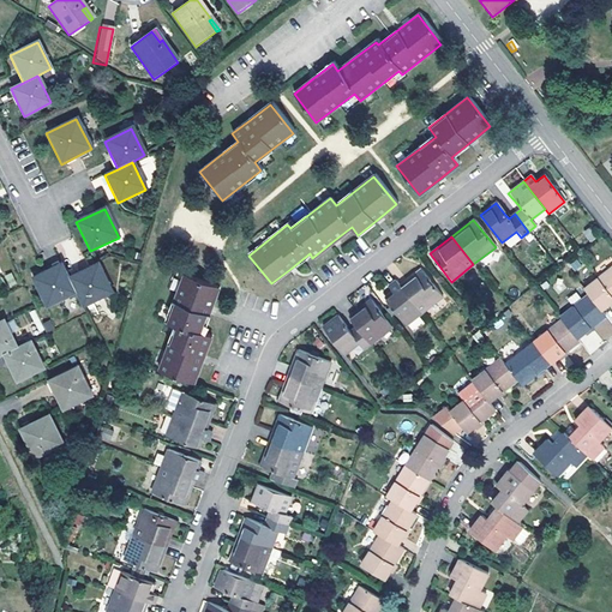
[(571,274),(581,269),(576,262),(567,267),(571,274)]
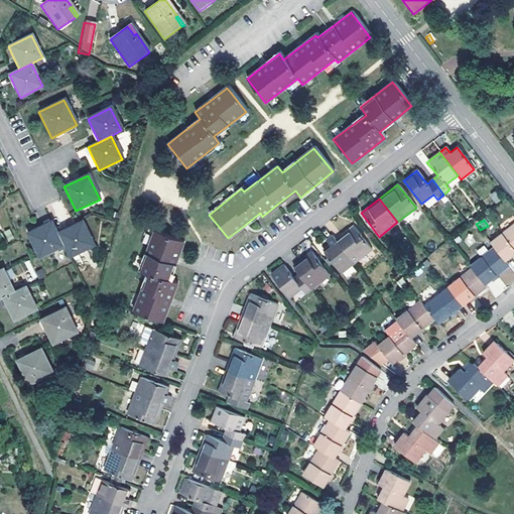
[(68,229),(56,234),(62,247),(69,258),(94,246),(82,222),(68,229)]
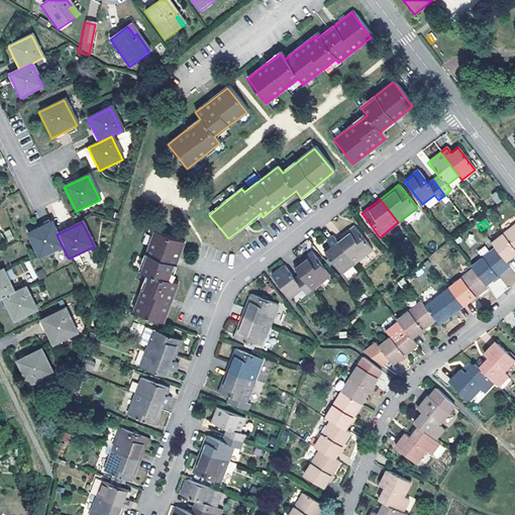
[(38,259),(63,247),(57,234),(50,223),(40,228),(27,234),(38,259)]
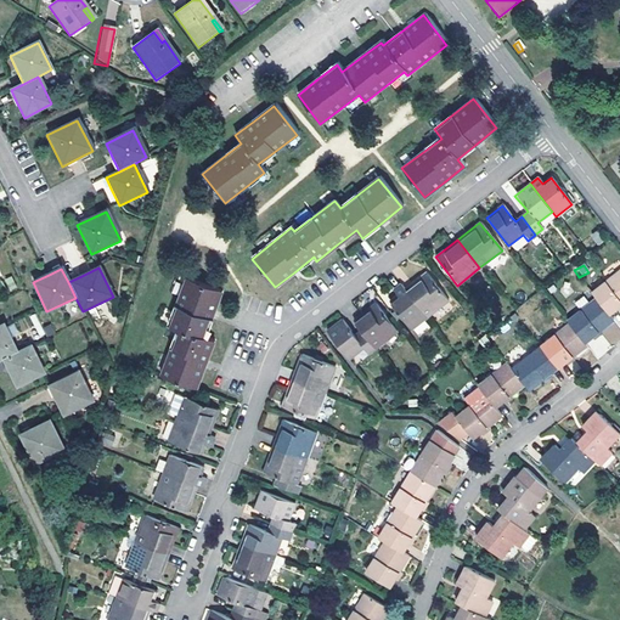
[(595,299),(608,315),(618,306),(619,304),(619,271),(619,270),(591,293),(595,299)]
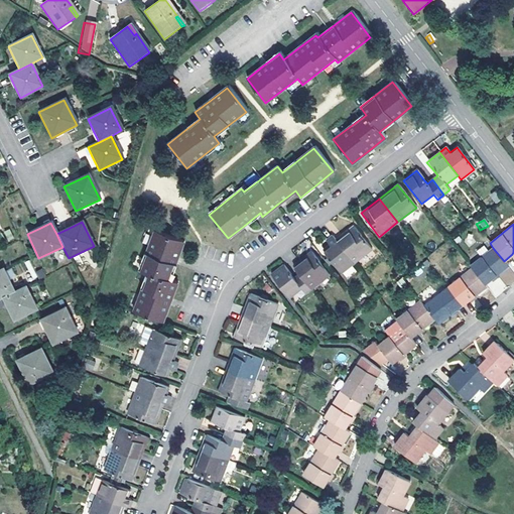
[(353,227),(335,241),(352,264),(371,250),(361,238),(353,227)]
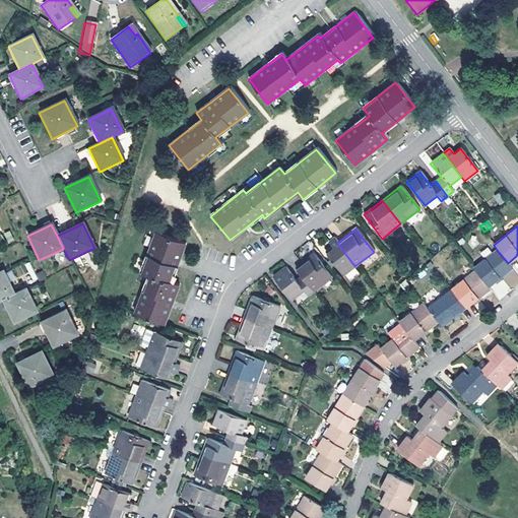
[(134,314),(163,325),(170,305),(177,286),(169,283),(176,264),(184,244),(154,234),(140,272),(148,275),(134,314)]
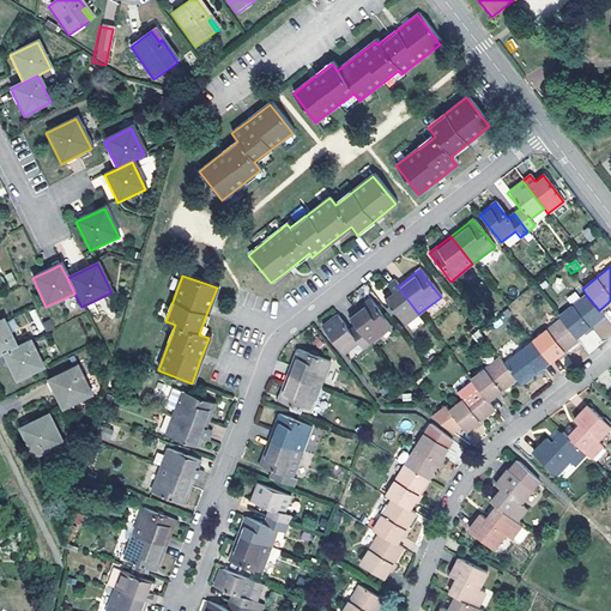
[(418,314),(398,286),(394,282),(387,286),(391,292),(382,298),(389,307),(404,326),(418,314)]
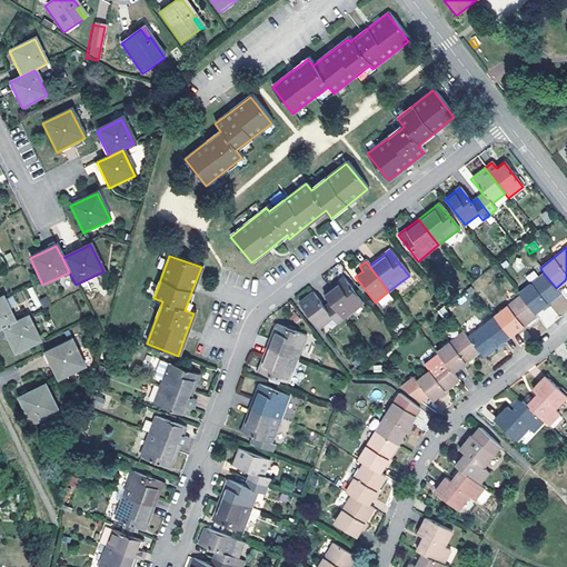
[(520,297),(534,314),(544,306),(560,294),(556,288),(544,274),(518,294),(520,297)]
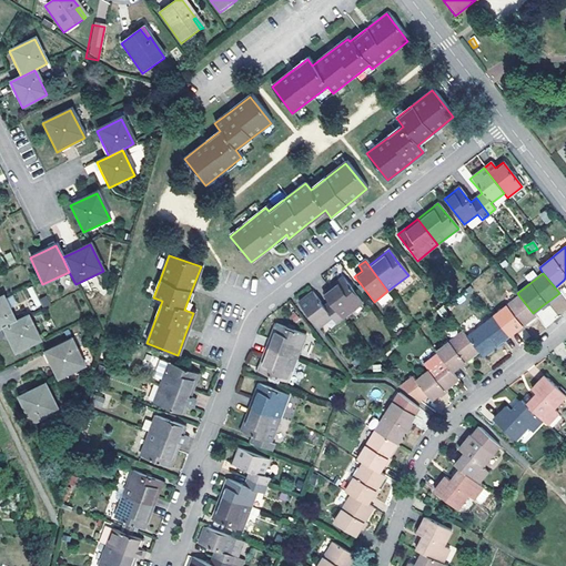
[(322,293),(329,303),(341,320),(362,304),(350,289),(342,279),(322,293)]
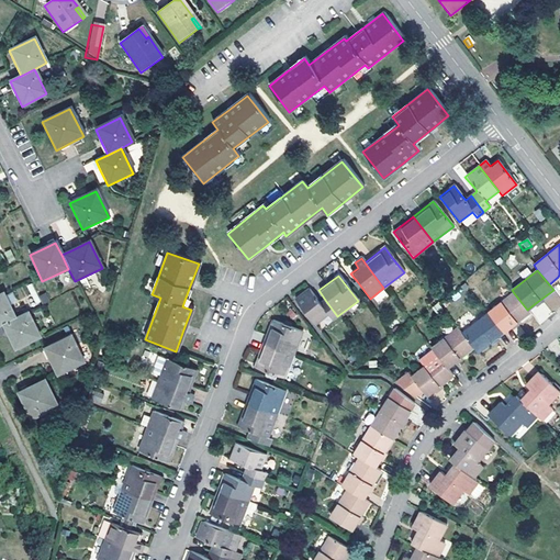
[(309,290),(294,301),(314,325),(326,315),(332,321),(337,316),(325,300),(320,304),(315,299),(309,290)]
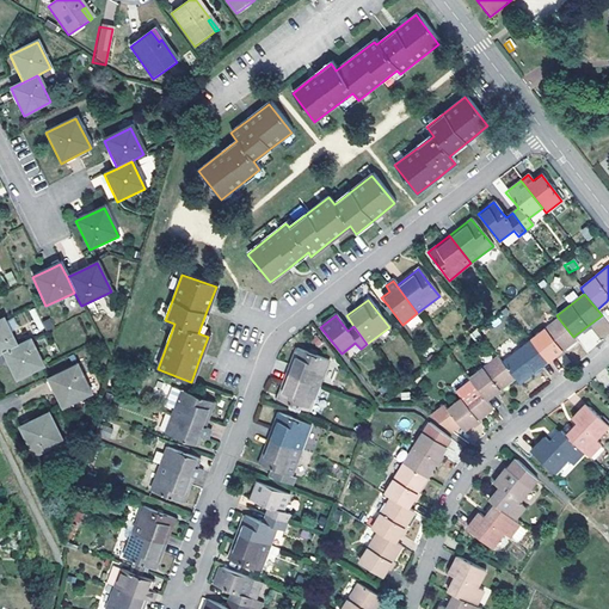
[(573,337),(559,319),(530,340),(547,362),(555,355),(576,339),(573,337)]
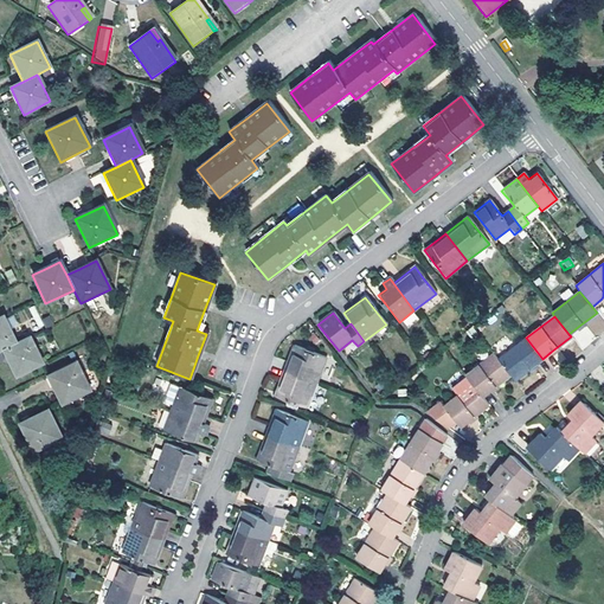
[(0,351),(2,351),(15,345),(2,317),(0,317),(0,351)]
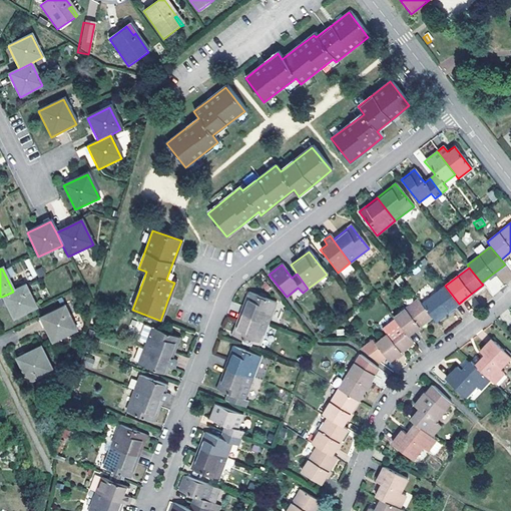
[(25,286),(13,292),(2,297),(7,306),(13,320),(36,309),(25,286)]
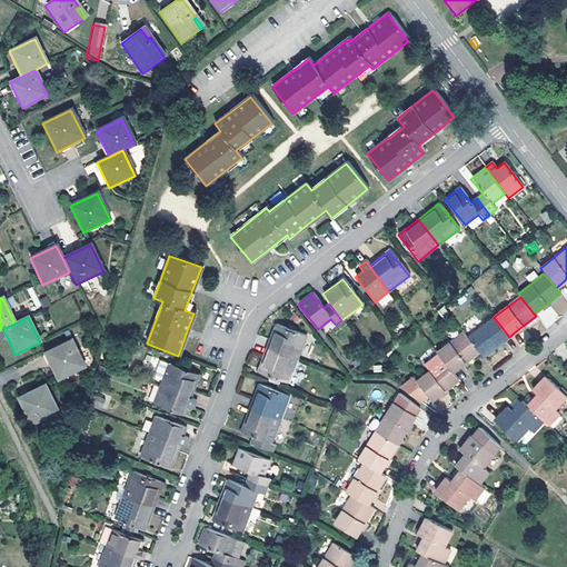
[(509,337),(494,317),(467,338),(478,351),(483,357),(498,345),(509,337)]
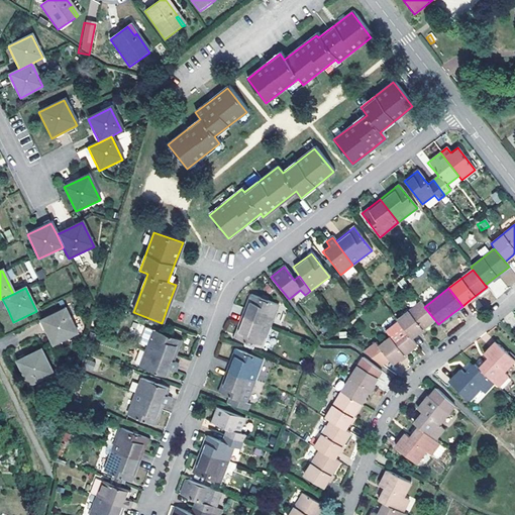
[(240,318),(268,328),(277,305),(249,295),(240,318)]
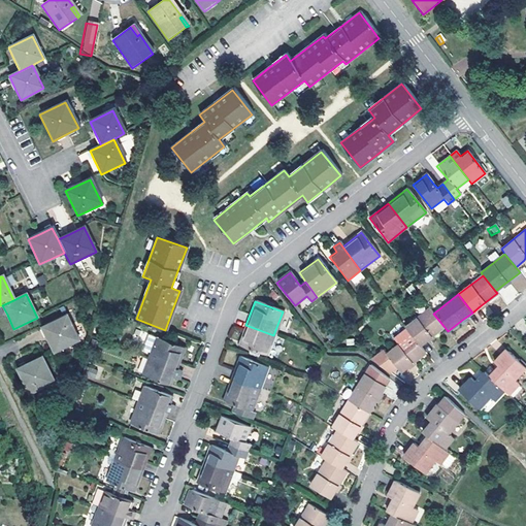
[(433,314),(429,308),(404,328),(411,334),(419,347),(427,339),(444,326),(433,314)]
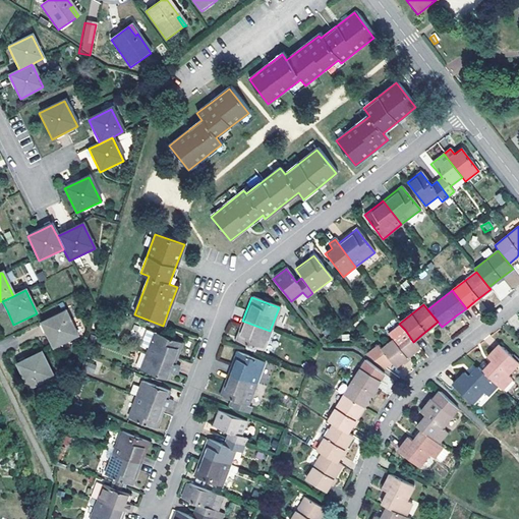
[(65,311),(41,324),(46,335),(53,348),(76,337),(65,311)]
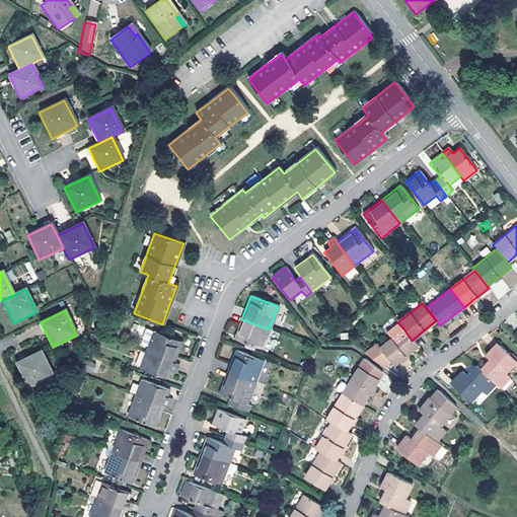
[(261,350),(269,329),(241,319),(234,340),(261,350)]
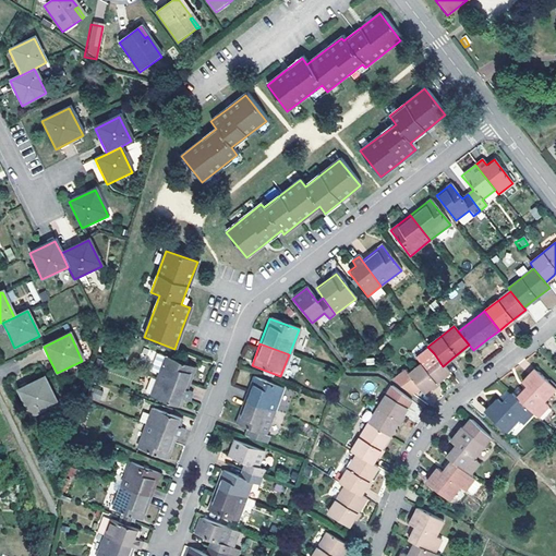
[(244,349),(242,359),(250,361),(252,351),(244,349)]
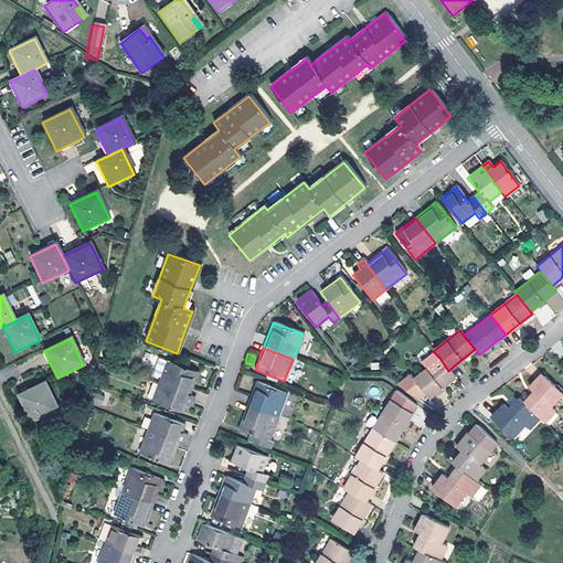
[(448,371),(439,358),(413,379),(409,372),(395,383),(415,397),(423,391),(428,399),(437,392),(455,378),(448,371)]
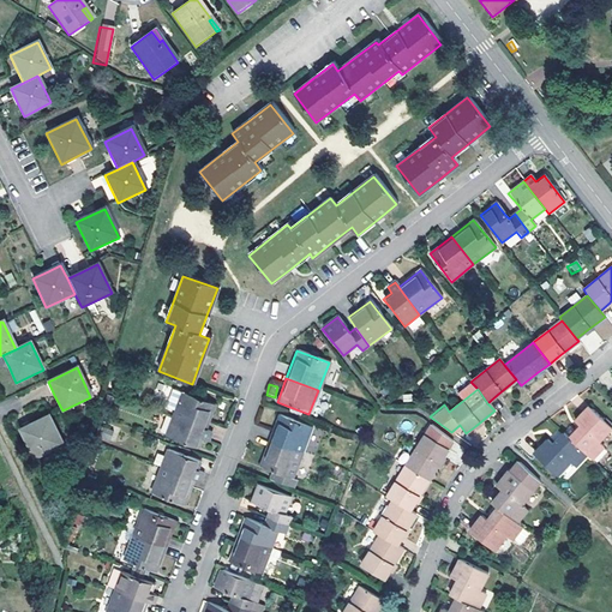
[(181,394),(172,419),(204,431),(214,406),(181,394)]
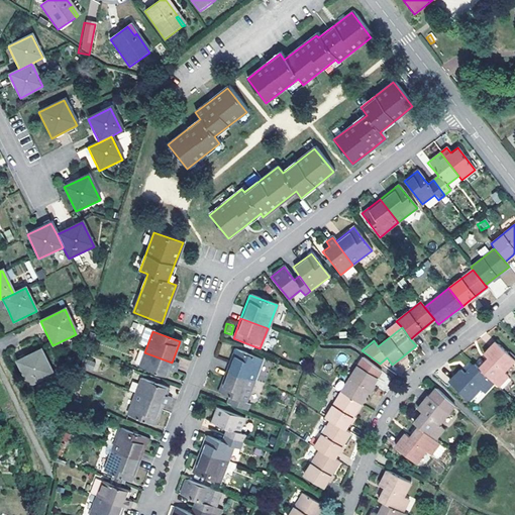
[(484,354),(488,358),(490,361),(486,366),(484,364),(478,369),(493,383),(497,387),(507,377),(503,373),(514,362),(495,343),(484,354)]
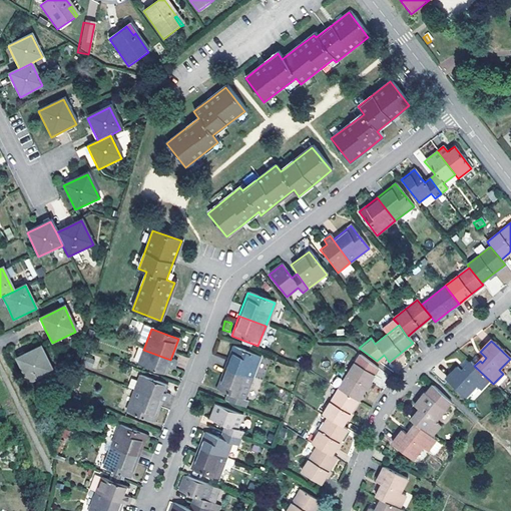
[(224,369),(251,379),(260,357),(232,347),(224,369)]
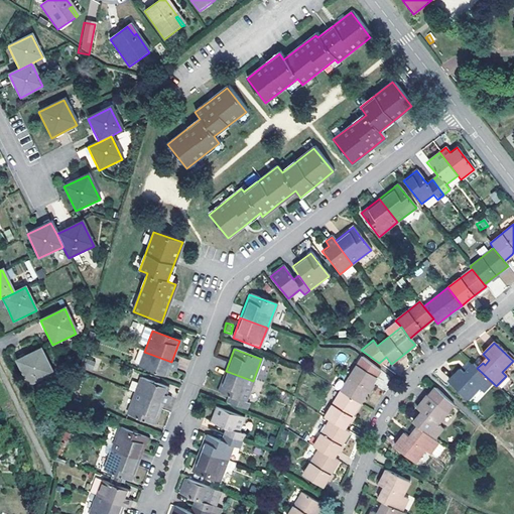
[(25,358),(16,362),(27,385),(51,374),(40,350),(25,358)]
